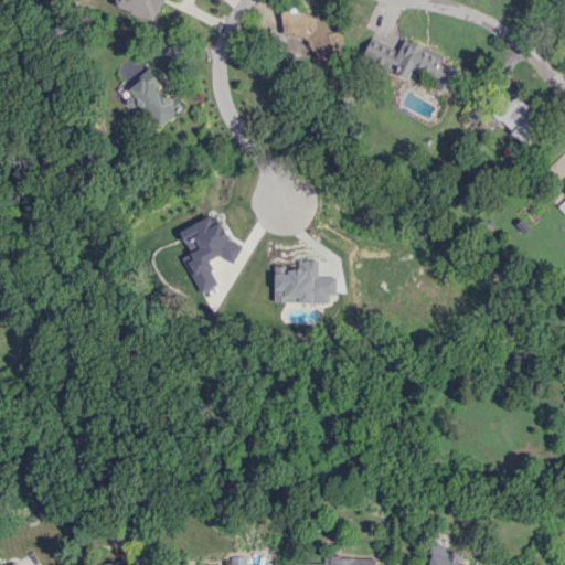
[(118,0),(116,8),(155,21),(161,0),(118,0)]
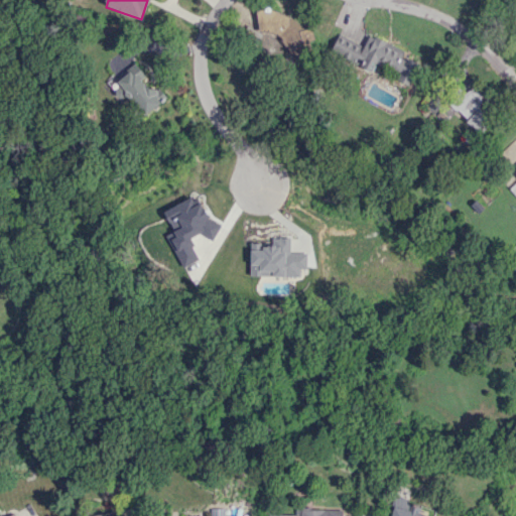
[(256,15),(258,33),(275,32),(277,55),(311,51),(309,28),(300,29),(298,10),(256,15)]
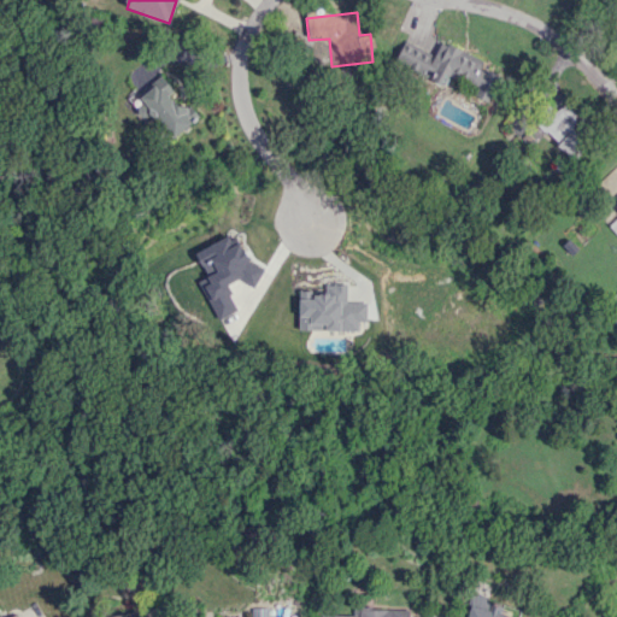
[(435,54),(404,41),(395,63),(444,84),(448,75),(477,87),(474,95),(489,101),(500,77),(480,68),(483,60),(440,41),(435,54)]
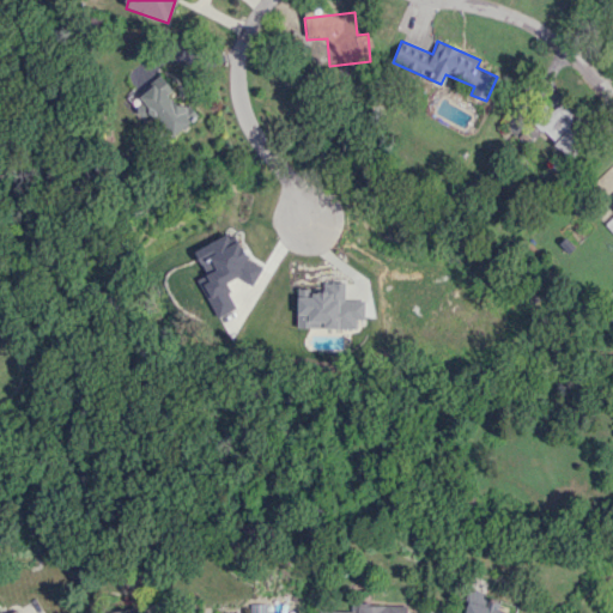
[(173,91),(161,76),(138,93),(171,137),(198,116),(187,102),(180,108),(168,95),(173,91)]
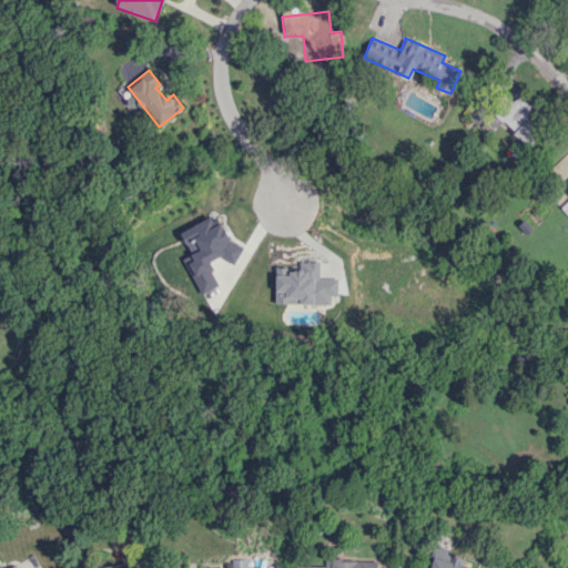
[(529,145),(540,130),(525,118),(534,107),(516,93),(496,120),(529,145)]
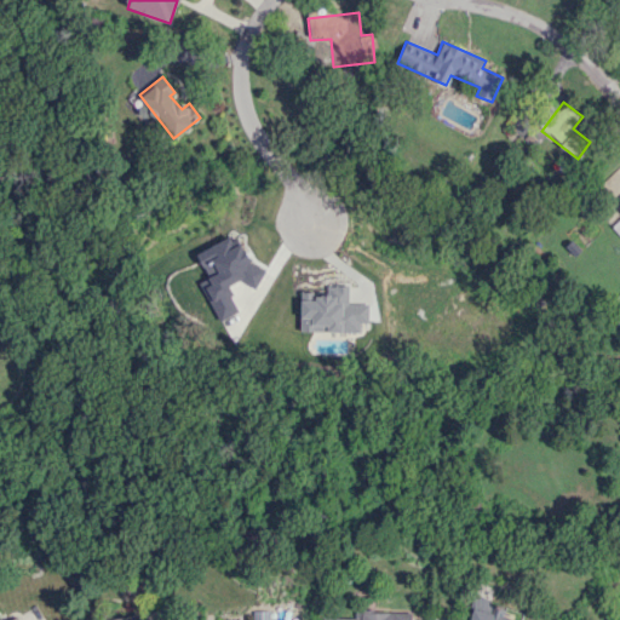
[(248,287),(259,282),(239,235),(193,254),(222,320),(239,311),(228,286),(245,279),(248,287)]
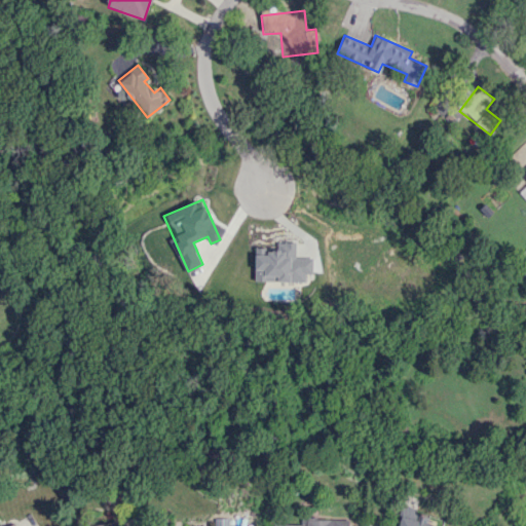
[(255,282),(305,282),(305,274),(311,274),(311,258),(295,258),(295,242),(279,242),(279,250),(255,250),(255,282)]
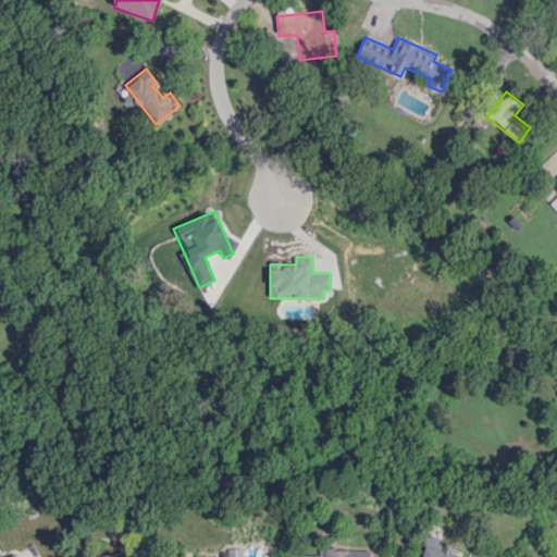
[(422,556),(453,556),(454,541),(422,541),(422,556)]
